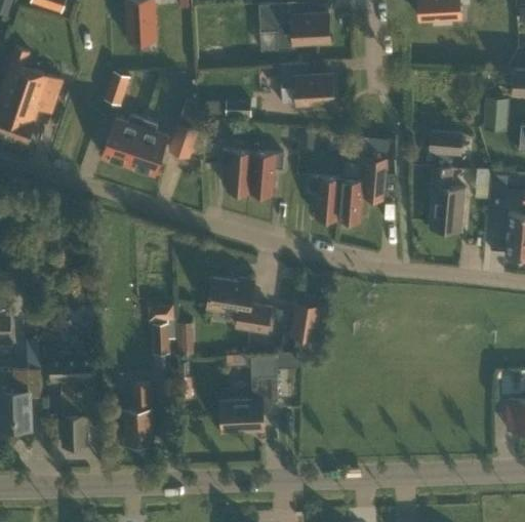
[(62,12),(66,0),(31,0),(31,1),(62,12)]
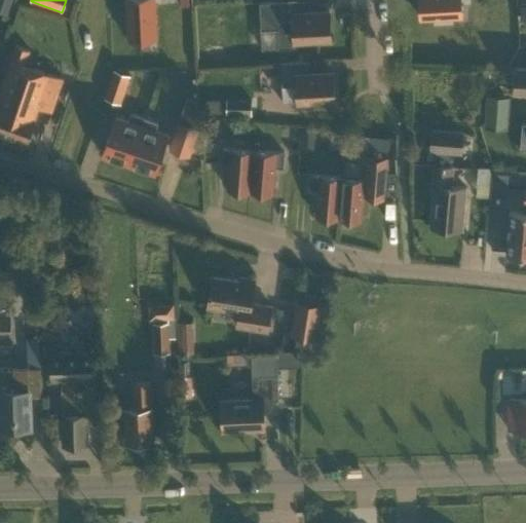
[(154,0),(125,0),(128,41),(156,40),(154,0)]
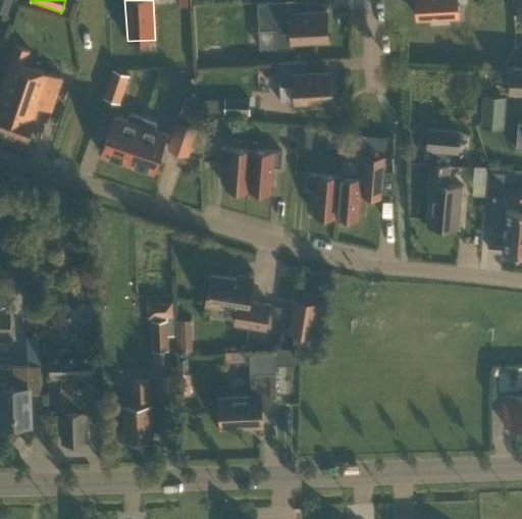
[(187,0),(178,0),(179,8),(188,8),(187,0)]
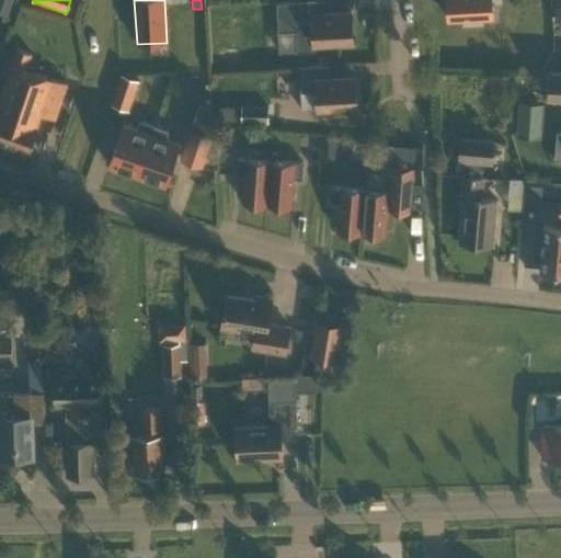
[(447,0),(449,22),(492,20),(490,0),(447,0)]
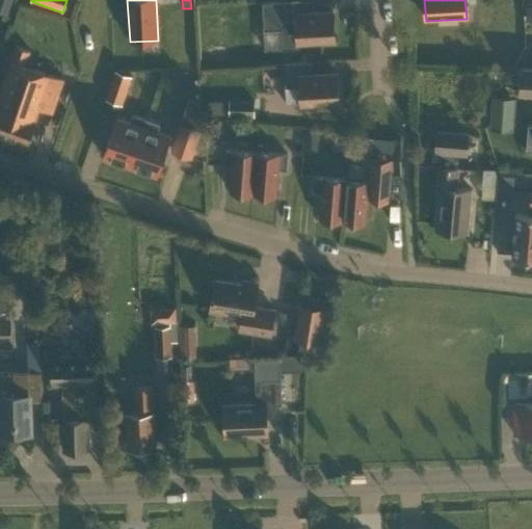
[(307,3),(280,4),(262,5),(264,32),(281,31),(282,52),(299,51),(298,45),(335,43),(333,15),(308,17),(307,3)]
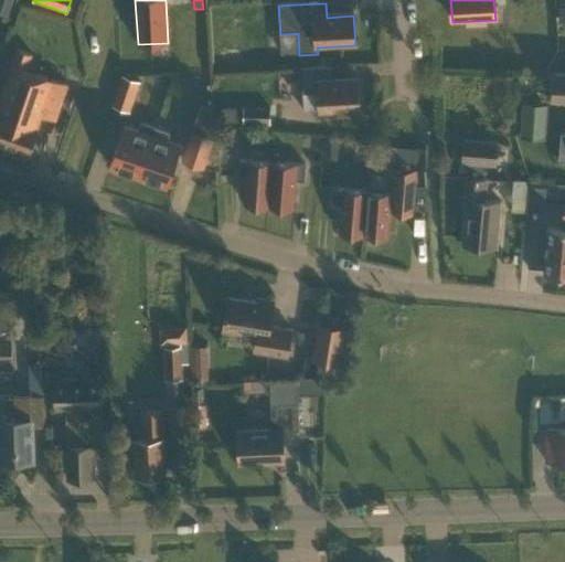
[(55,124),(67,87),(27,73),(32,56),(14,51),(9,67),(10,67),(0,98),(0,117),(2,118),(0,124),(0,146),(30,156),(42,119),(55,124)]
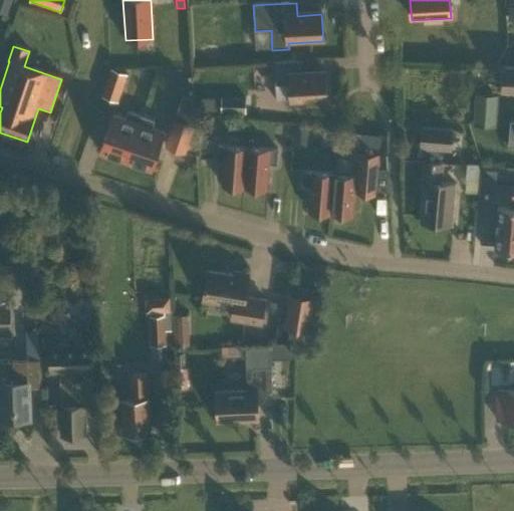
[(299,62),(274,64),(275,87),(289,86),(290,102),(326,100),(325,74),(300,75),(299,62)]
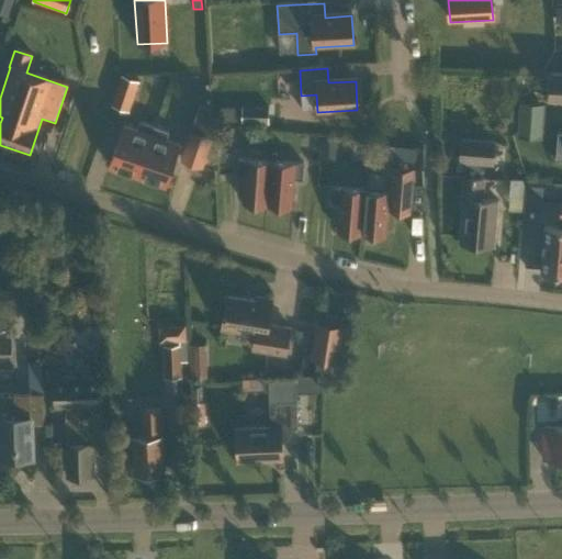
[(561,74),(550,74),(549,103),(561,103),(561,74)]
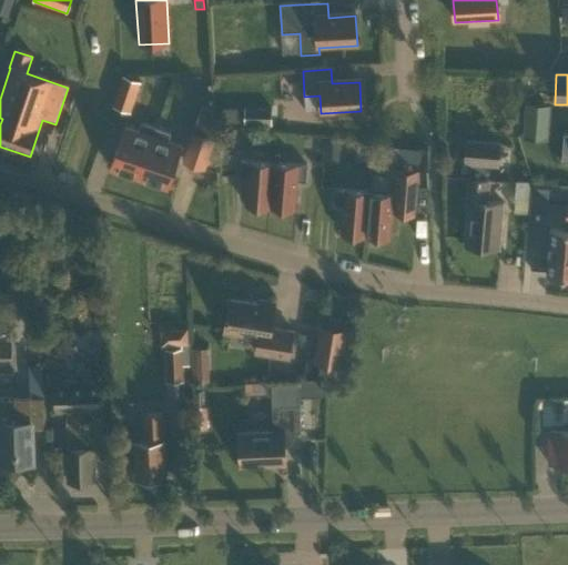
[(123,79),(113,108),(130,114),(140,84),(123,79)]
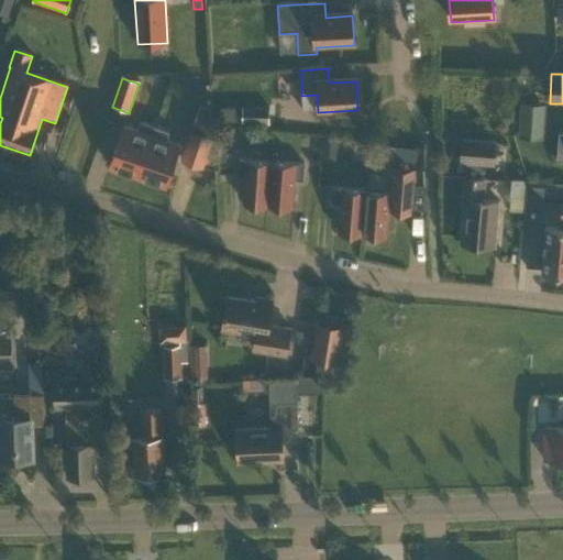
[(317,95),(301,96),(302,113),(318,112),(317,95)]
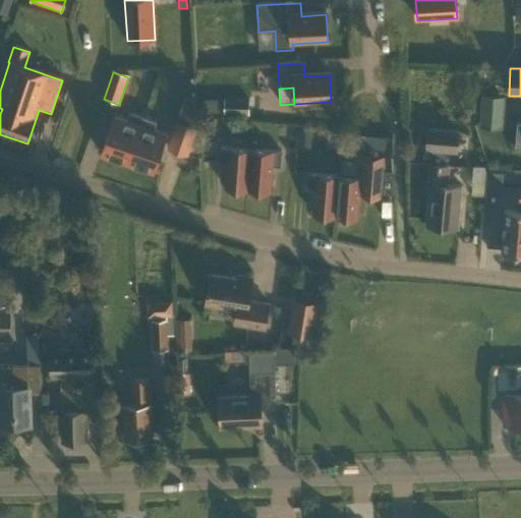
[(483,99),(482,123),(501,124),(503,100),(483,99)]
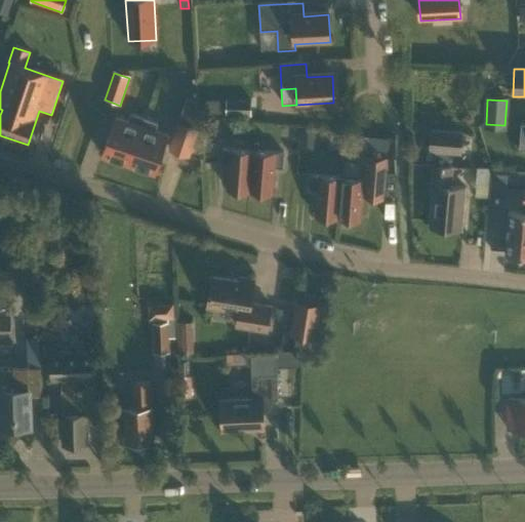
[(225,102),(204,102),(203,116),(225,116),(225,102)]
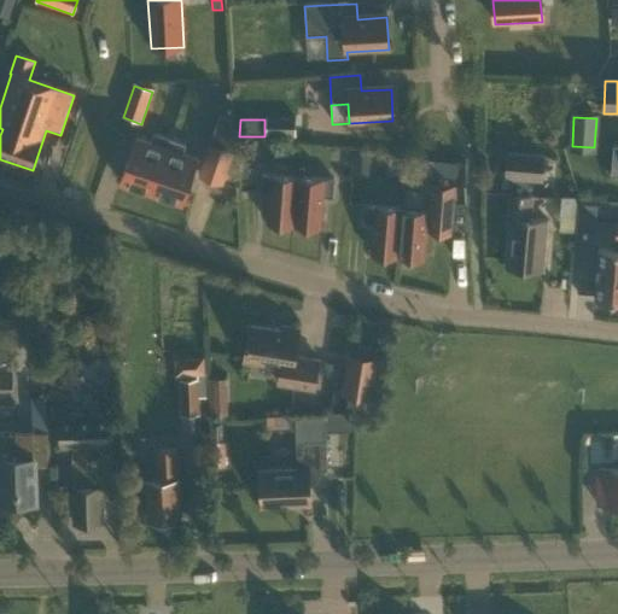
[(266,121),(266,138),(295,139),(296,121),(266,121)]
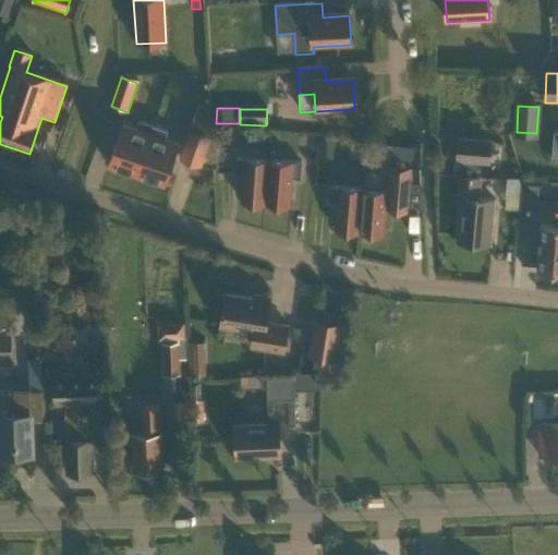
[(122,128),(108,169),(135,178),(153,129),(138,123),(135,132),(122,128)]
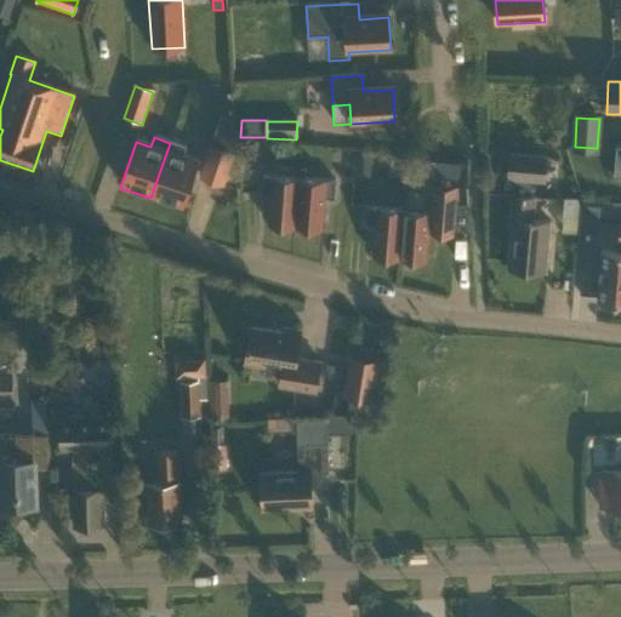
[(186,149),(170,143),(151,198),(182,209),(198,163),(183,158),(186,149)]
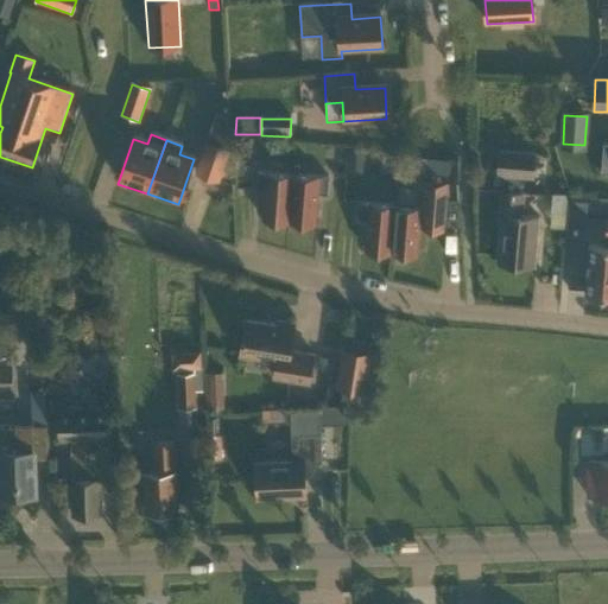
[(255,156),(255,144),(238,145),(238,157),(255,156)]
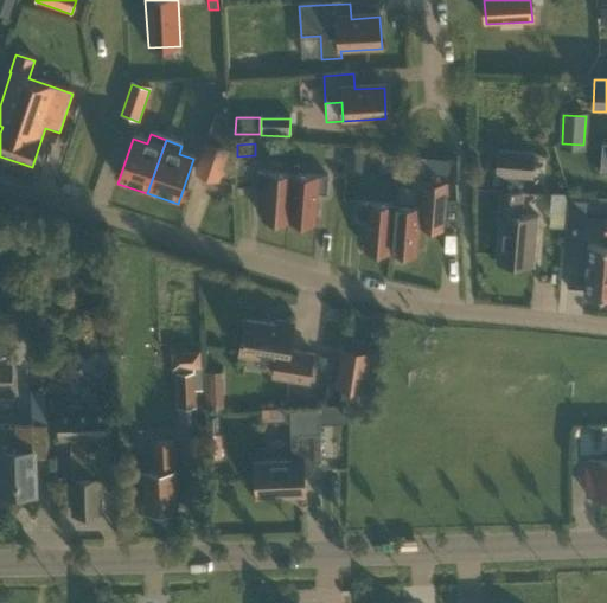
[(219,184),(229,154),(206,146),(197,177),(219,184)]
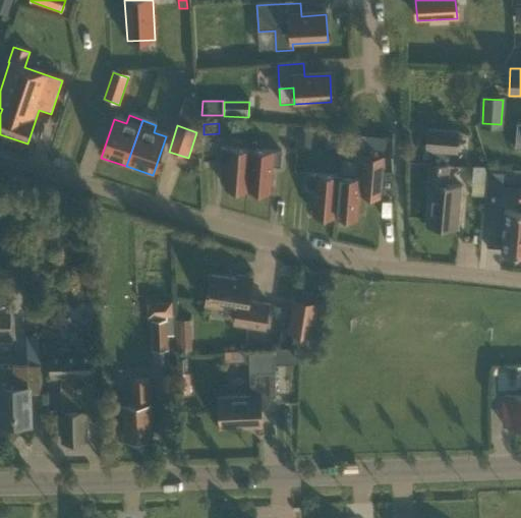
[(457,152),(459,133),(428,130),(426,149),(432,150),(431,165),(430,165),(428,185),(430,185),(426,226),(457,229),(461,186),(447,185),(448,166),(445,166),(446,151),(457,152)]
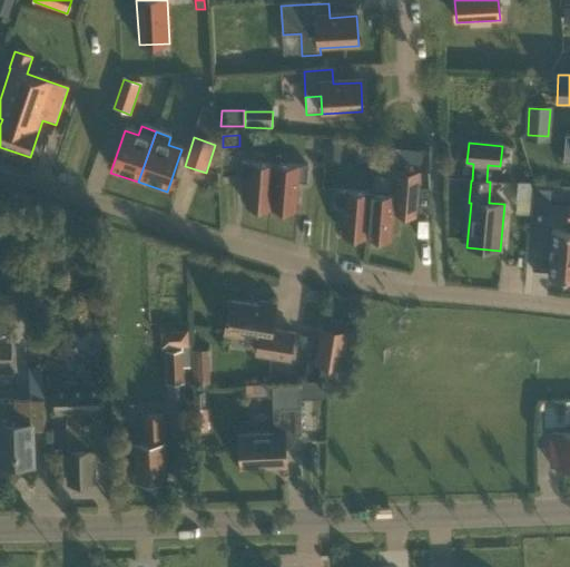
[(327,147),(326,159),(340,160),(341,148),(327,147)]
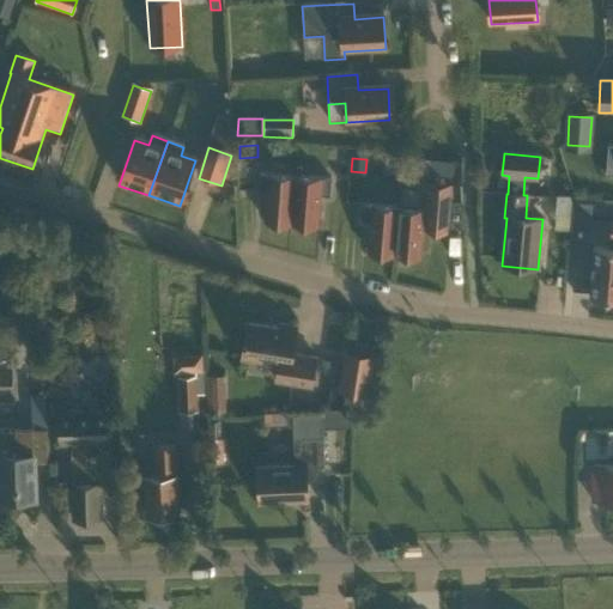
[(291,226),(295,178),(268,176),(259,175),(258,193),(267,194),(265,225),(291,226)]
